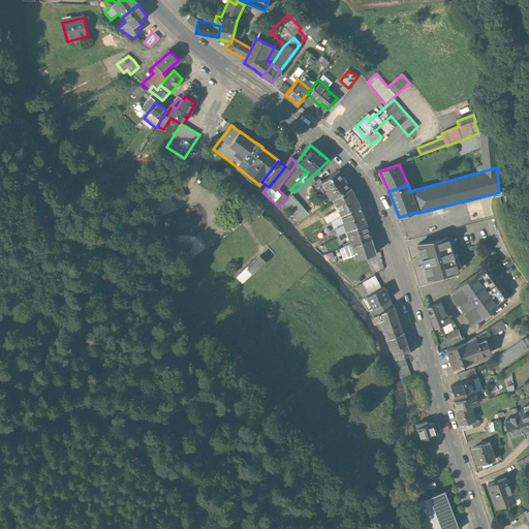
[(350,188),(338,170),(321,182),(319,179),(311,185),(318,195),(327,190),(334,199),(350,188)]
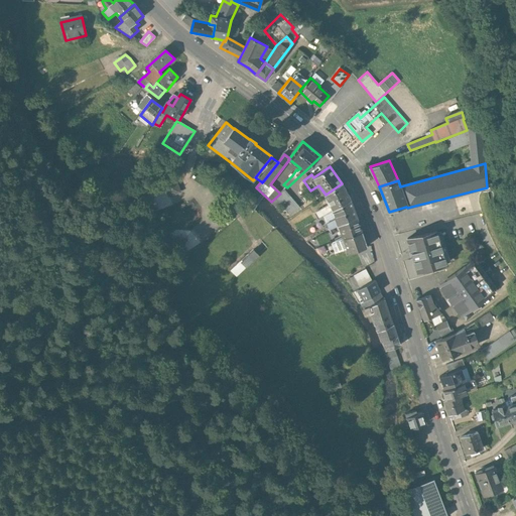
[(176,181),(163,186),(168,200),(181,195),(176,181)]
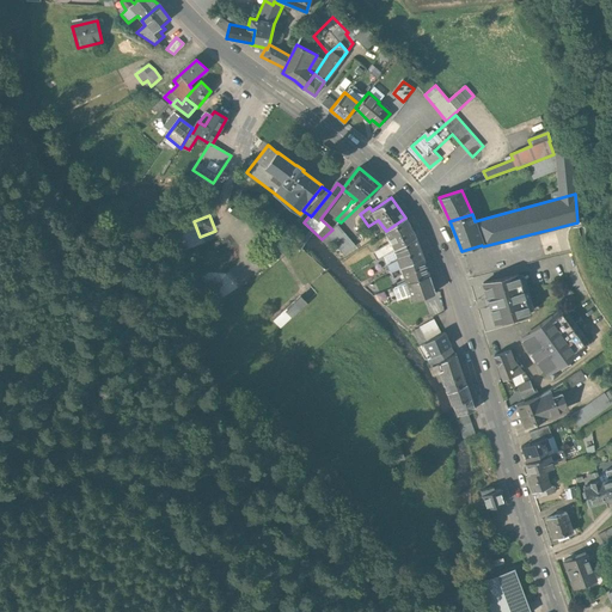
[(415,236),(405,218),(386,231),(392,243),(373,254),(377,259),(395,249),(415,236)]
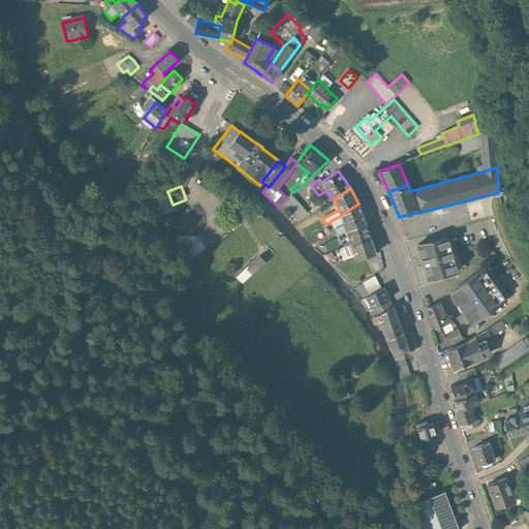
[(306,212),(291,195),(287,198),(278,207),(278,208),(284,214),(288,211),(297,220),(306,212)]
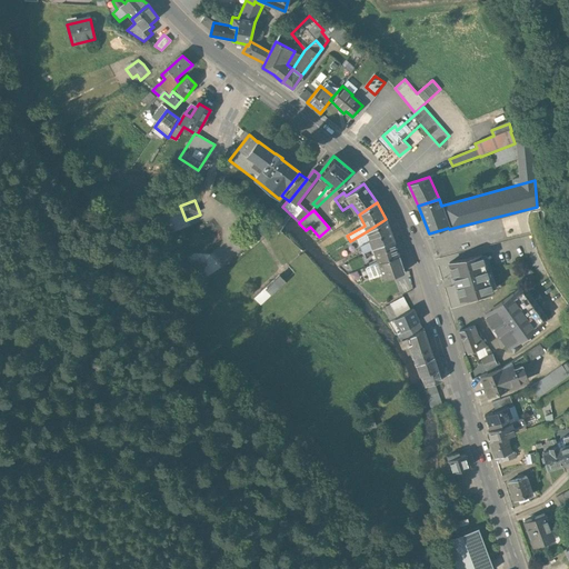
[(392,238),(386,219),(367,231),(370,241),(360,247),(362,253),(392,238)]
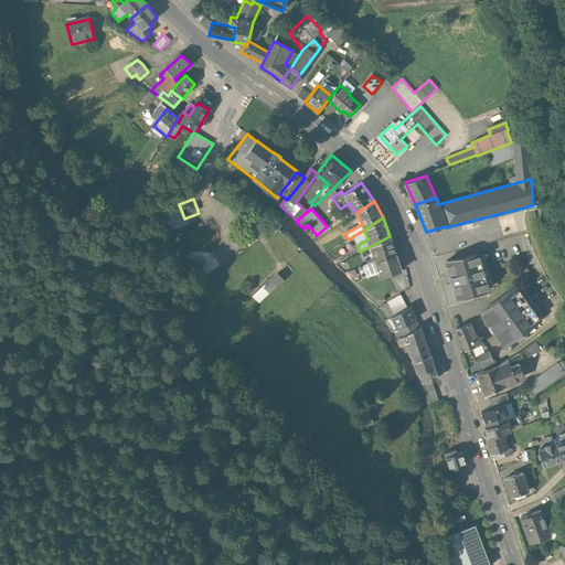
[(396,254),(390,236),(360,252),(363,257),(373,253),(376,260),(376,262),(396,254)]
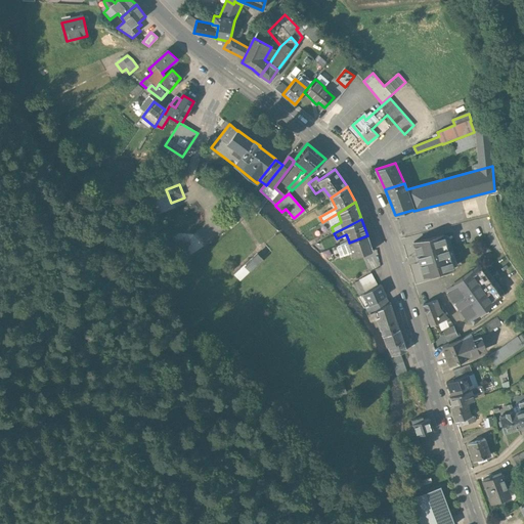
[(349,242),(340,246),(342,249),(350,246),(352,252),(354,257),(373,251),(367,235),(349,243),(349,242)]
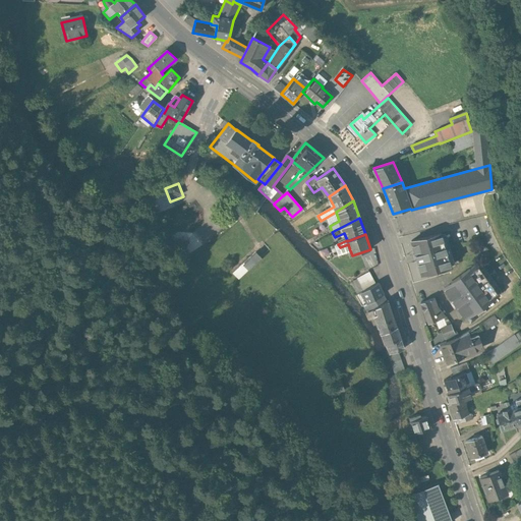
[(411,241),(421,275),(451,267),(441,234),(411,241)]
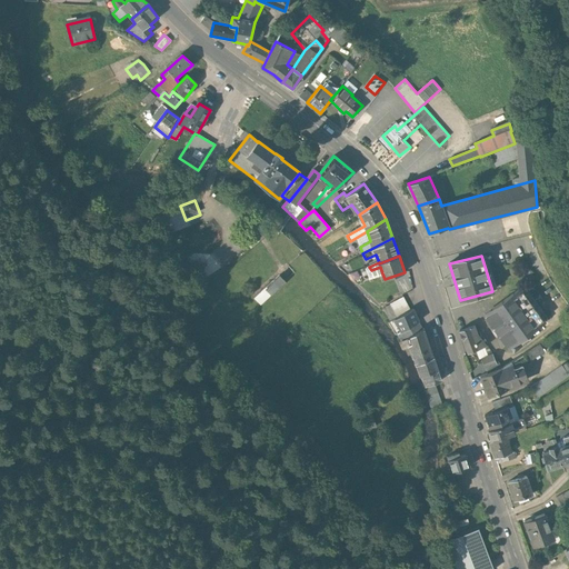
[(369,279),(382,273),(380,267),(371,270),(369,267),(365,269),(369,279)]
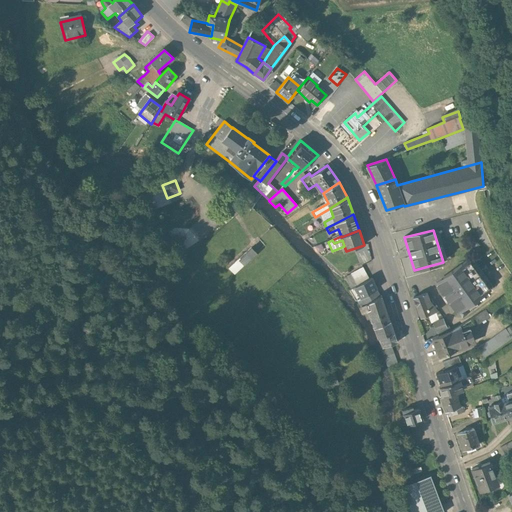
[(230,271),(235,277),(257,256),(251,250),(230,271)]
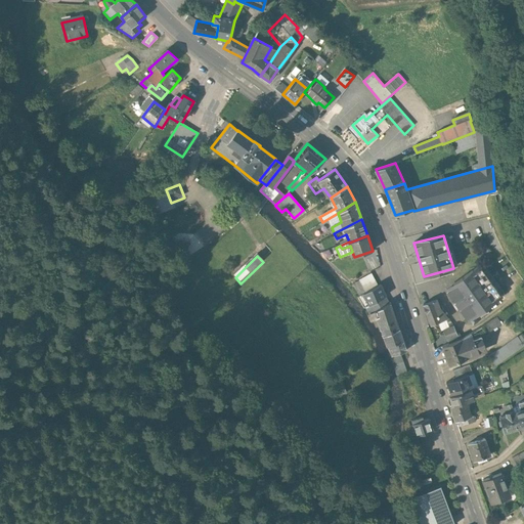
[(503,296),(480,264),(446,289),(468,320),(503,296)]
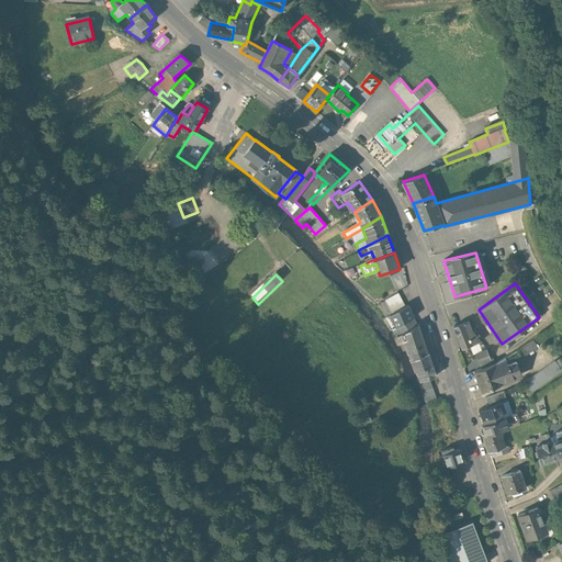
[(385,301),(392,314),(405,306),(398,294),(385,301)]
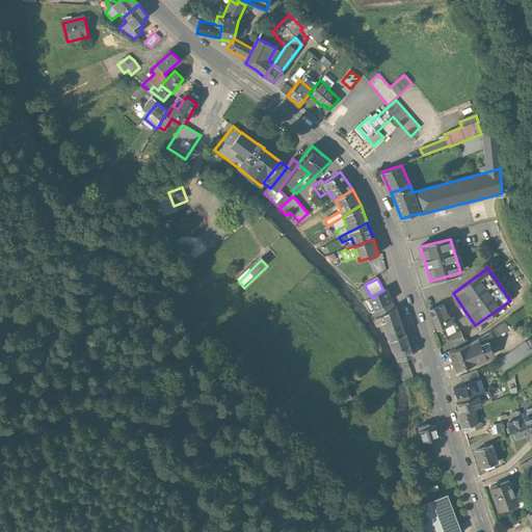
[(387,289),(383,290),(372,298),(364,302),(375,319),(387,314),(382,307),(391,301),(387,289)]
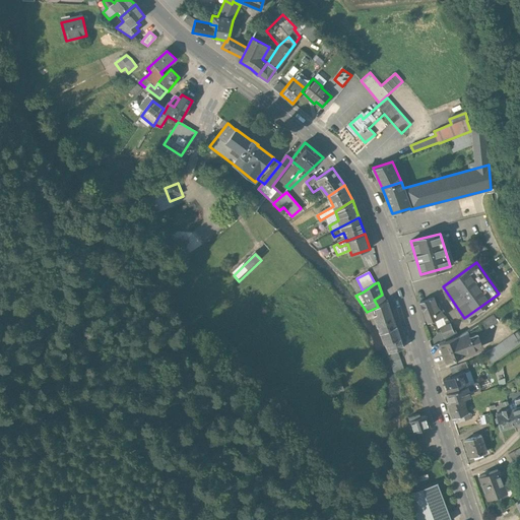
[(419,303),(428,323),(443,317),(445,316),(437,306),(434,298),(419,303)]
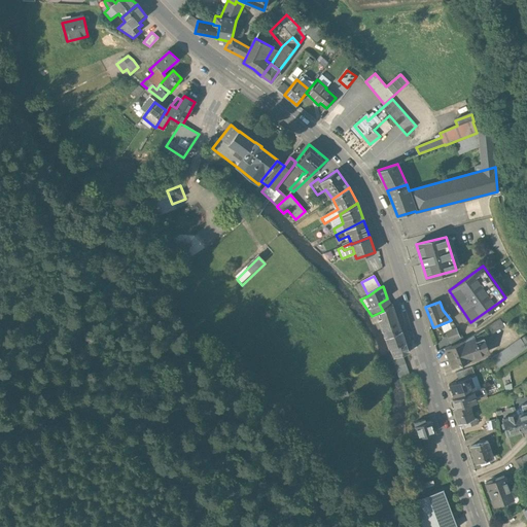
[(401,331),(392,305),(383,311),(372,316),(370,317),(374,325),(376,324),(378,329),(379,328),(382,330),(384,339),(386,339),(401,331)]
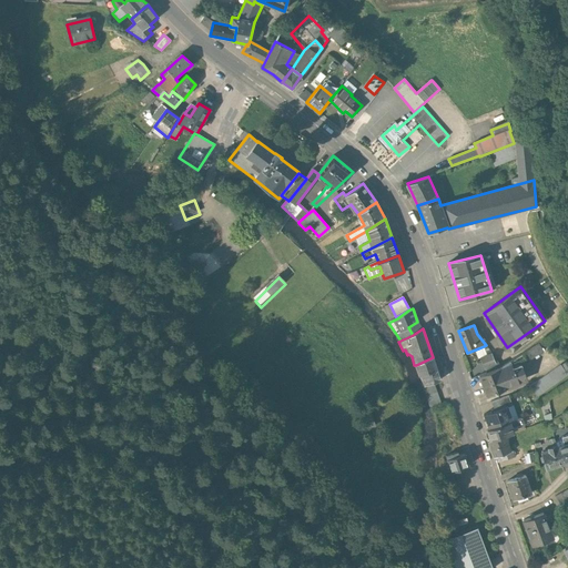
[(514,369),(543,351),(538,343),(501,367),(487,373),(479,376),(487,396),(528,379),(524,371),(515,374),(514,369)]
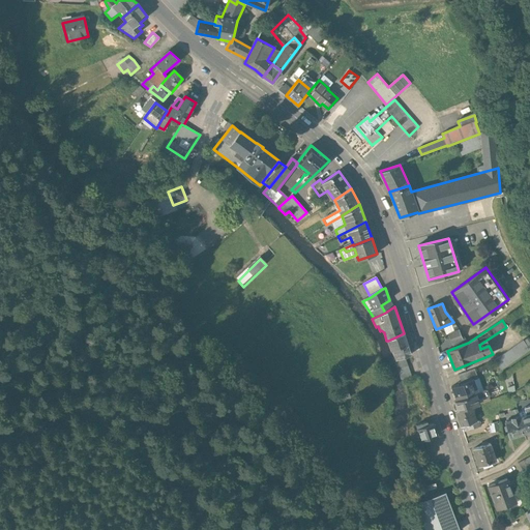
[(448,334),(454,348),(468,343),(464,337),(462,339),(459,330),(453,322),(451,323),(454,331),(448,334)]
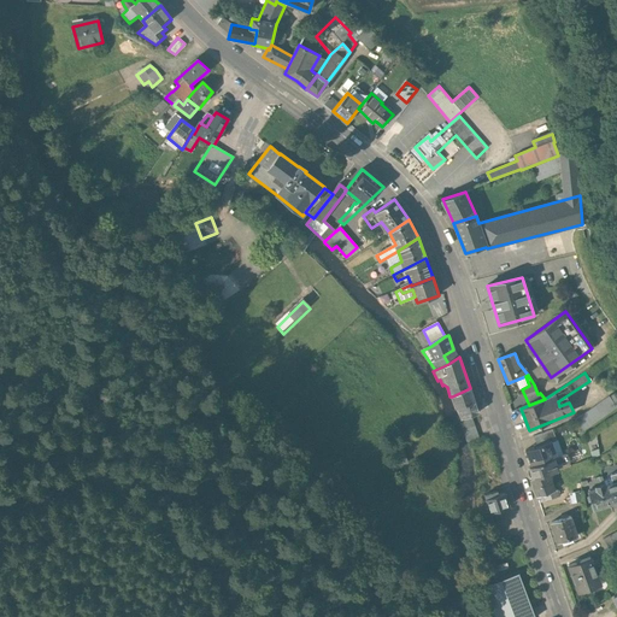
[(452,397),(462,421),(468,418),(479,413),(470,388),(452,397)]
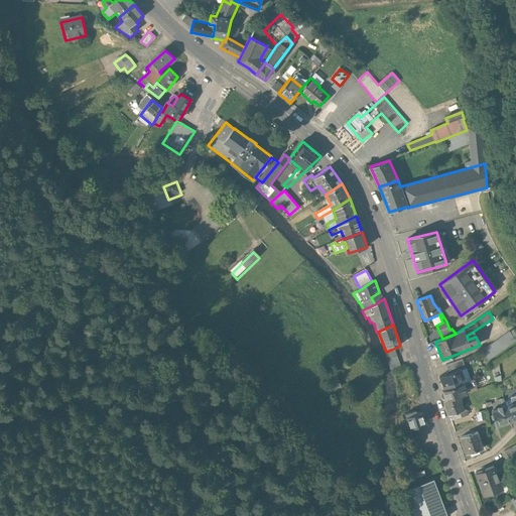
[(482,352),(488,360),(513,342),(507,334),(482,352)]
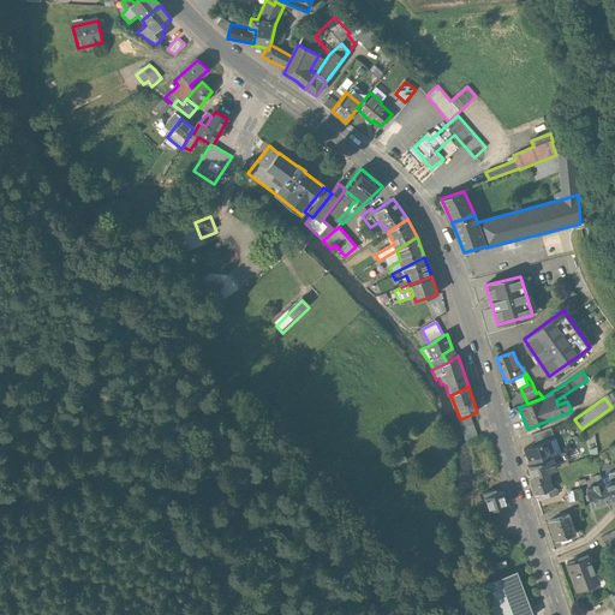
[(466,417),(460,419),(461,421),(459,421),(463,429),(461,429),(465,442),(478,437),(473,425),(470,427),(466,417)]
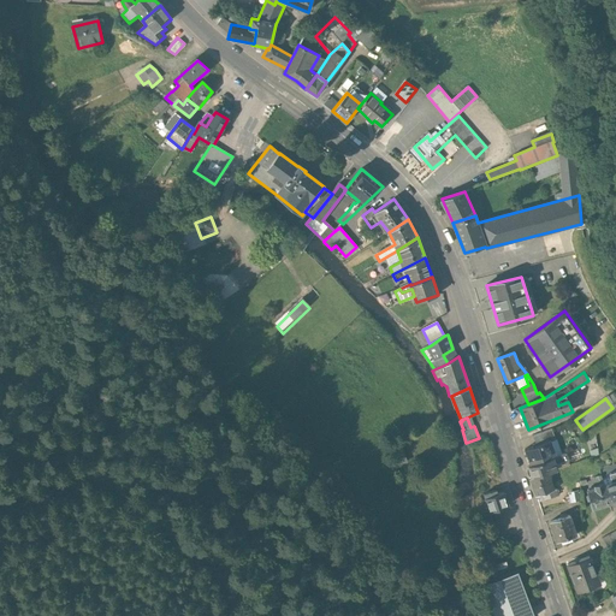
[(551,430),(533,436),(537,445),(551,440),(555,439),(551,430)]
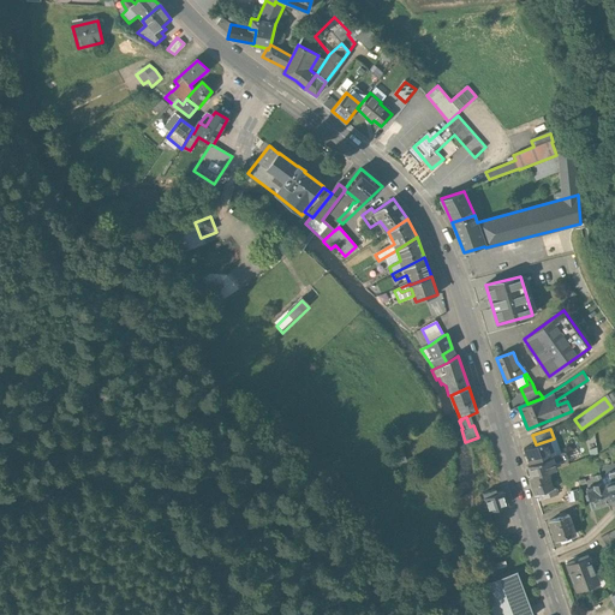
[(524,449),(530,465),(556,455),(550,440),(536,445),(524,449)]
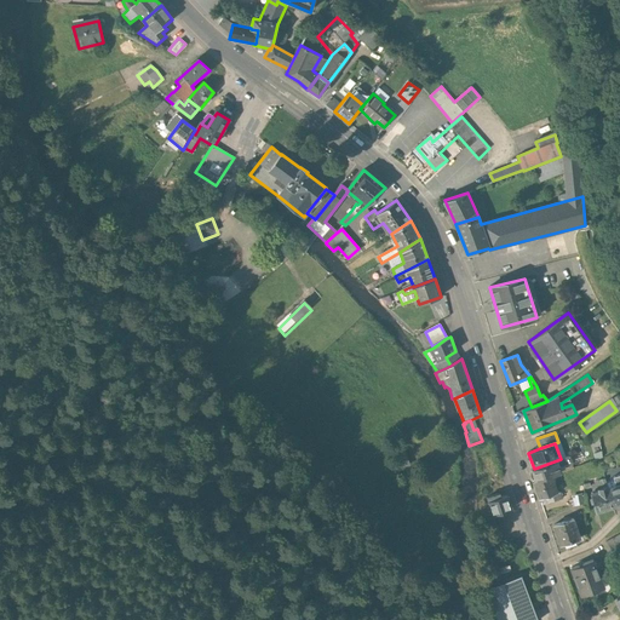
[(533,482),(551,476),(561,472),(558,466),(569,461),(567,457),(561,459),(534,469),(532,470),(533,475),(530,476),(533,482)]
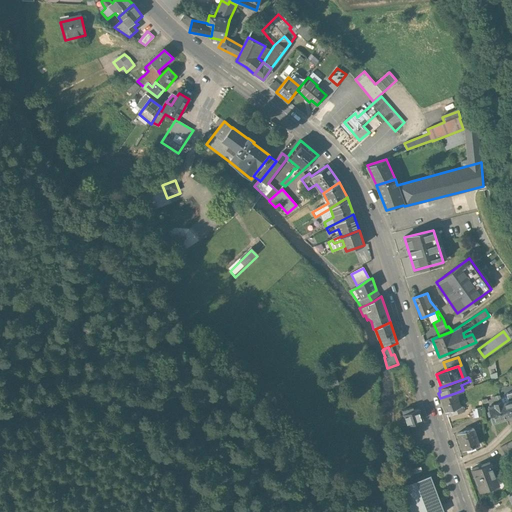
[(501,398),(507,418),(511,416),(511,392),(506,394),(507,397),(501,398)]
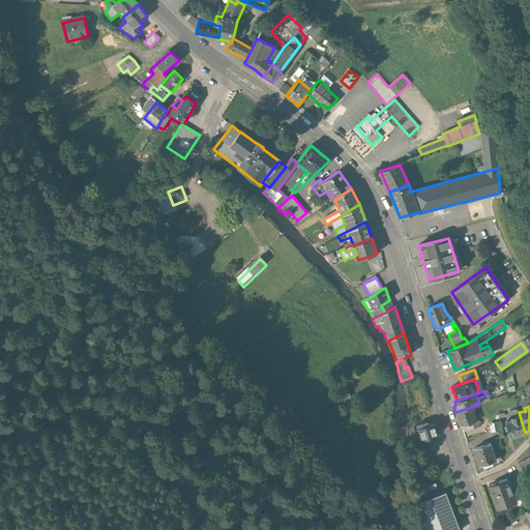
[(476,421),(471,407),(455,412),(461,427),(472,423),(474,429),(480,427),(478,420),(476,421)]
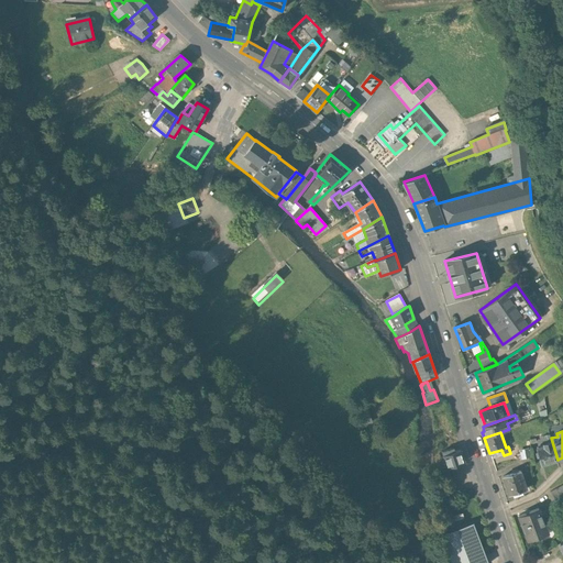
[(542,464),(558,460),(551,438),(549,434),(543,437),(544,442),(547,442),(548,444),(538,448),(542,464)]
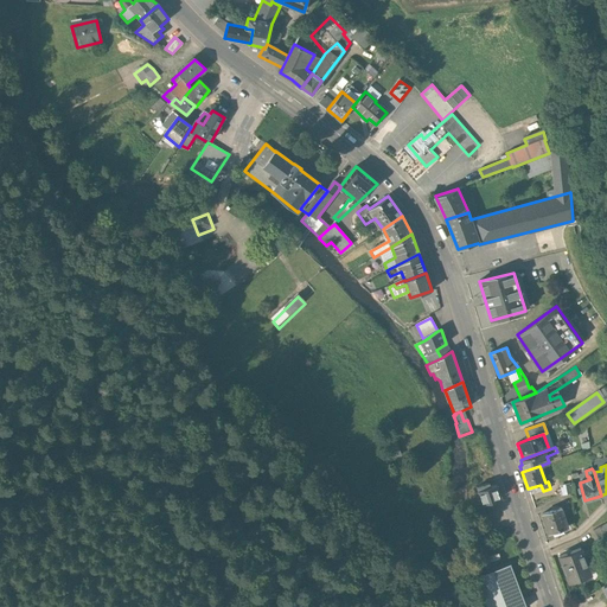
[(500,499),(497,486),(489,489),(487,485),(477,489),(483,505),(500,499)]
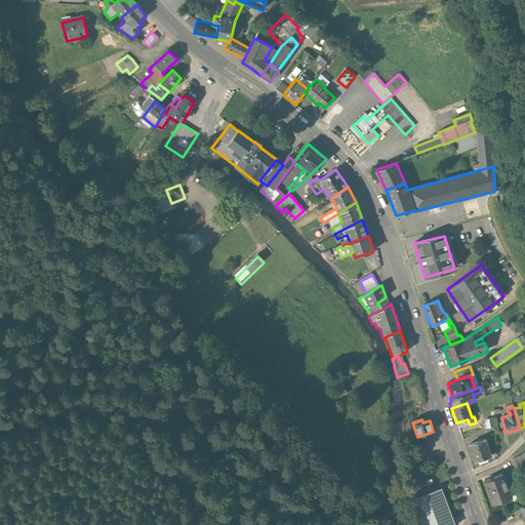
[(491,455),(485,439),(469,445),(475,461),(491,455)]
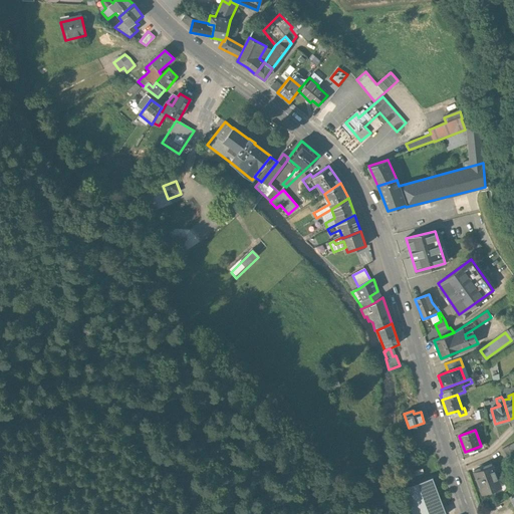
[(511,461),(513,458),(513,441),(503,449),(511,461)]
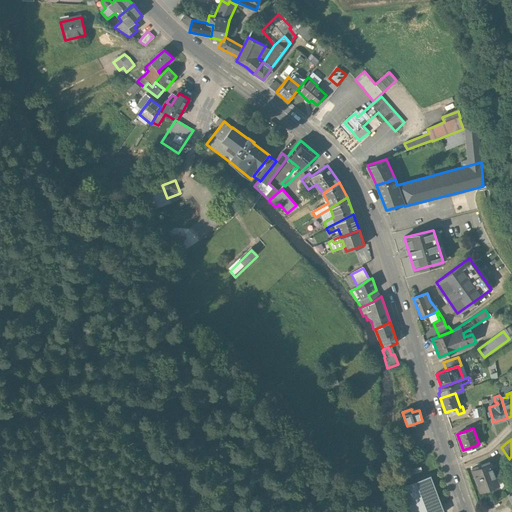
[(495,477),(490,462),(472,469),(480,492),(499,485),(498,484),(496,485),(493,477),(495,477)]
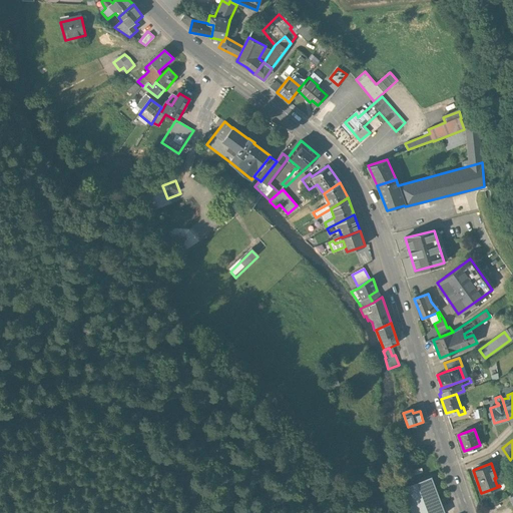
[(444,512),(431,477),(403,488),(412,512),(444,512)]
